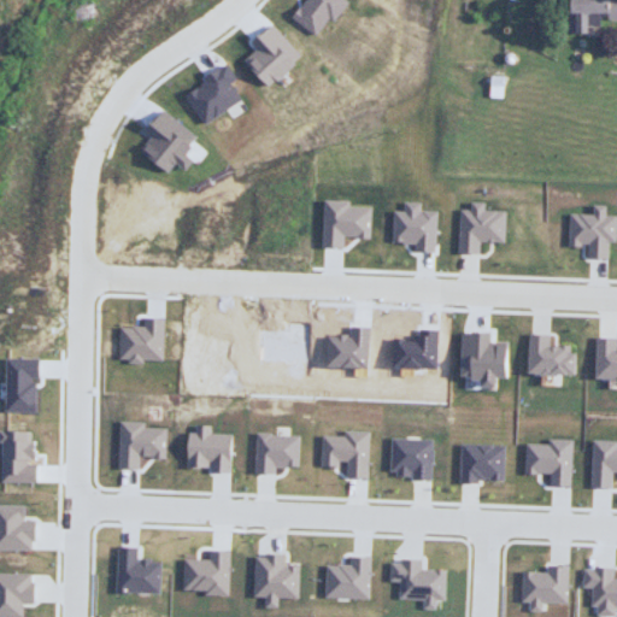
[(347,0),(317,31),(285,10),(292,0),(347,0)]
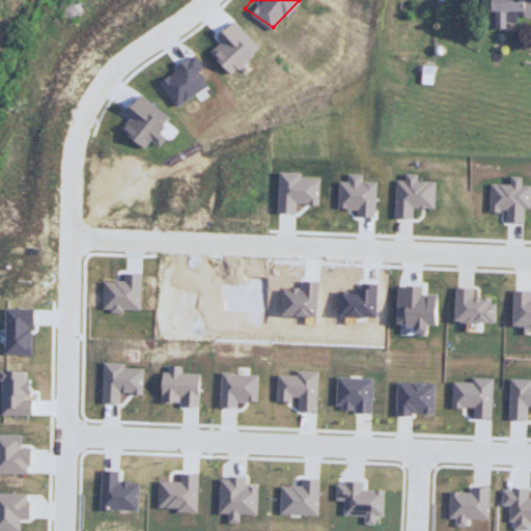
[(530,0),(486,0),(488,26),(513,30),(513,12),(530,16),(530,0)]
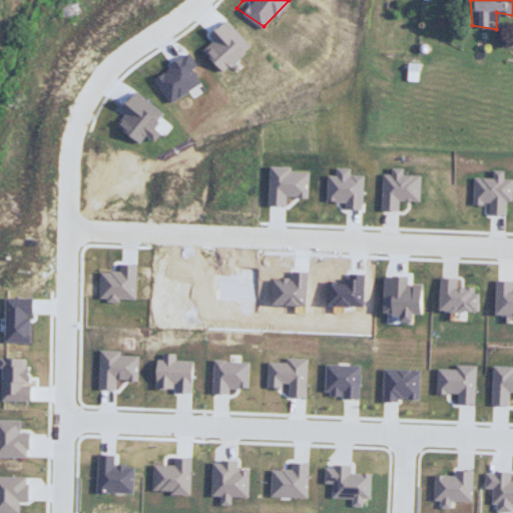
[(223,71),(198,48),(225,21),(251,44),(223,71)]
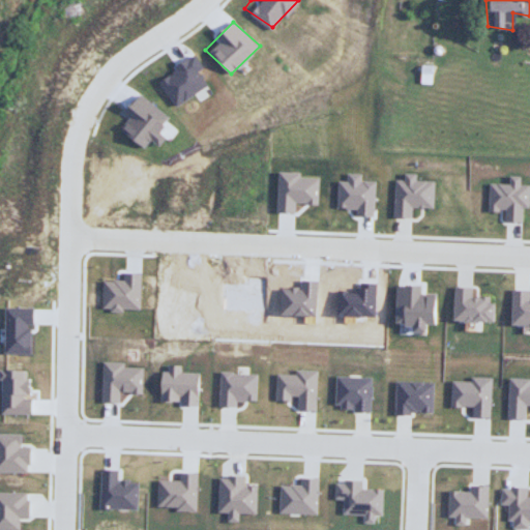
[(173,104),(210,82),(194,57),(157,78),(173,104)]
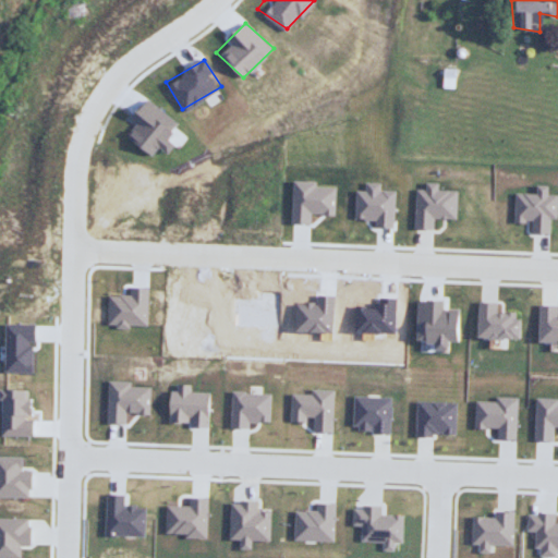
[(153,155),(179,126),(148,101),(128,132),(153,155)]
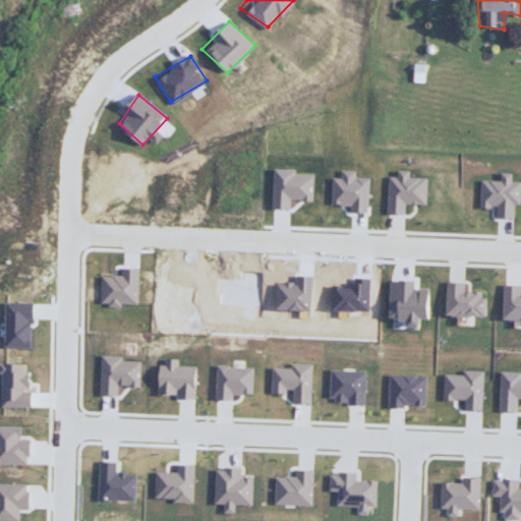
[(313,199),(273,208),(275,167),(314,172),(313,199)]
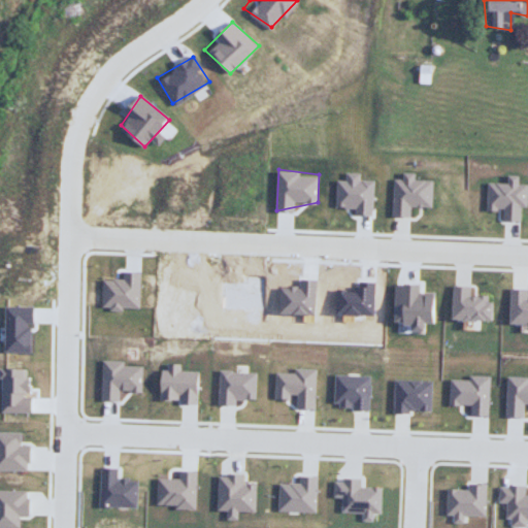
[(430,212),(393,217),(395,175),(434,175),(430,212)]
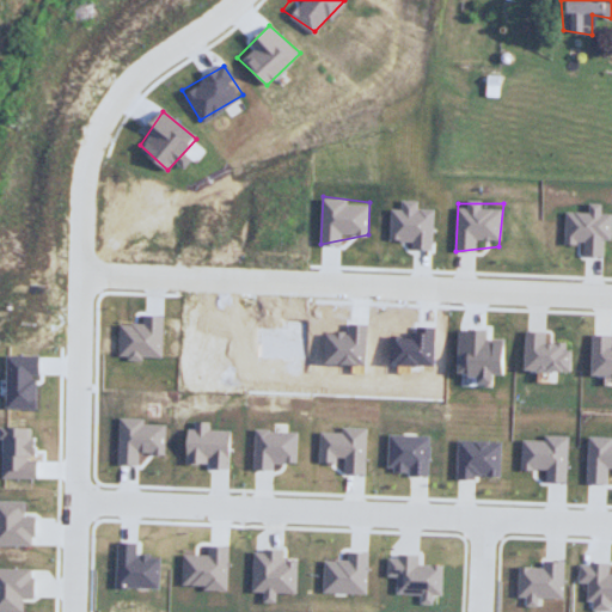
[(433,249),(392,244),(392,204),(432,208),(433,249)]
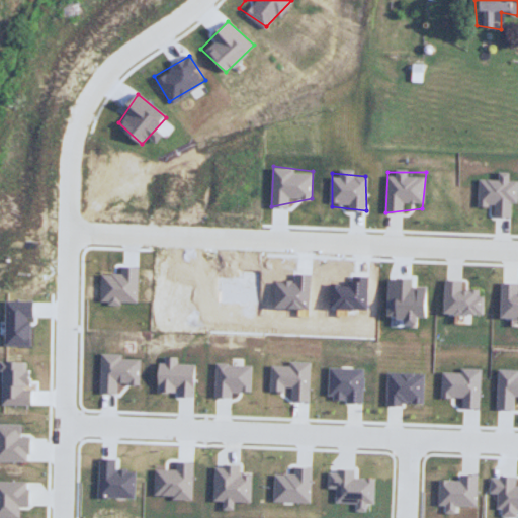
[(517,199),(516,218),(482,216),(479,176),(517,173),(517,199)]
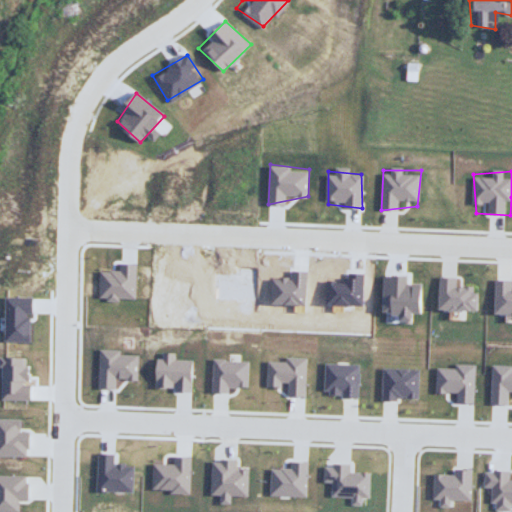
[(93,270),(135,263),(134,299),(94,297),(93,270)]
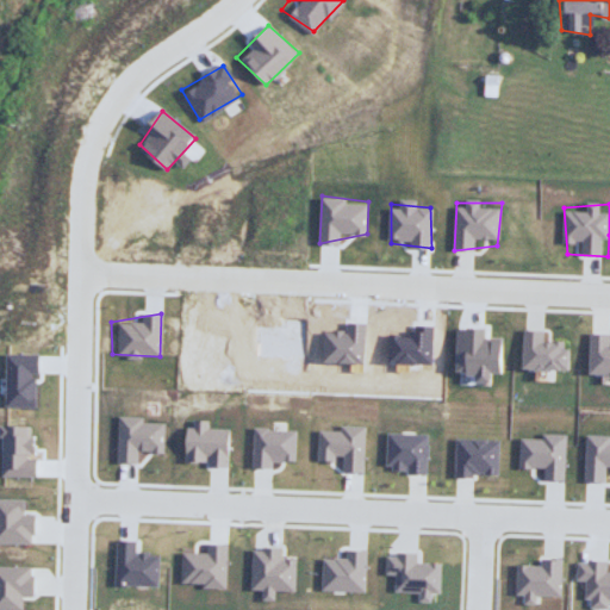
[(316,334),(362,323),(361,359),(313,362),(316,334)]
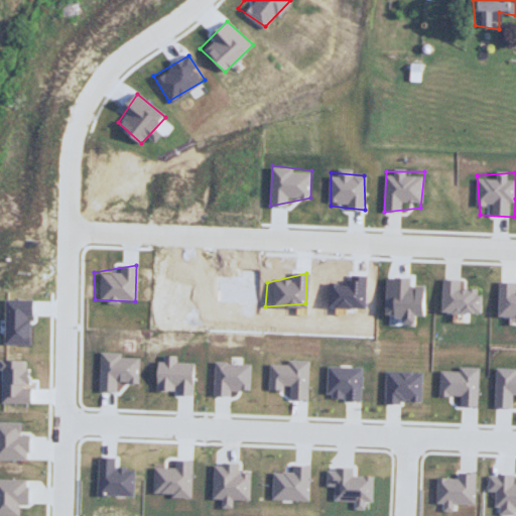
[(329,284),(366,273),(364,306),(331,307),(329,284)]
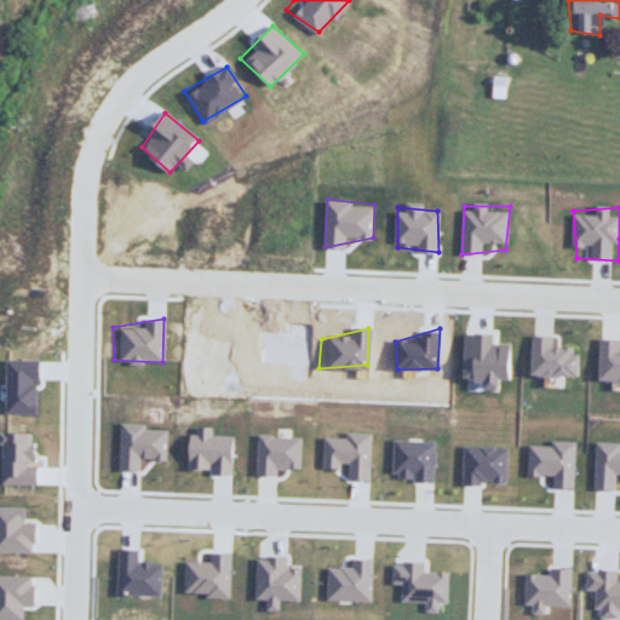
[(464,333),(468,384),(507,379),(505,342),(464,333)]
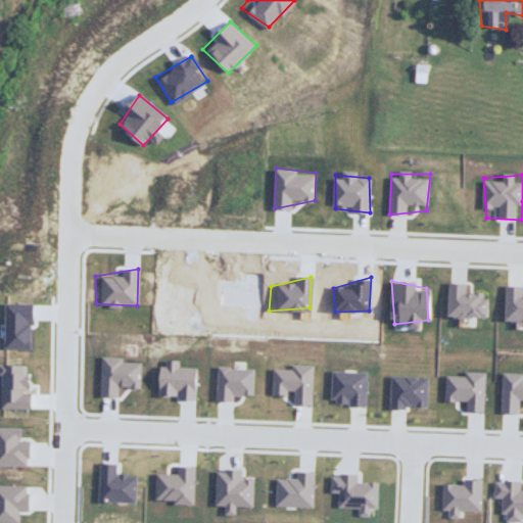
[(446,283),(484,296),(484,322),(445,320),(446,283)]
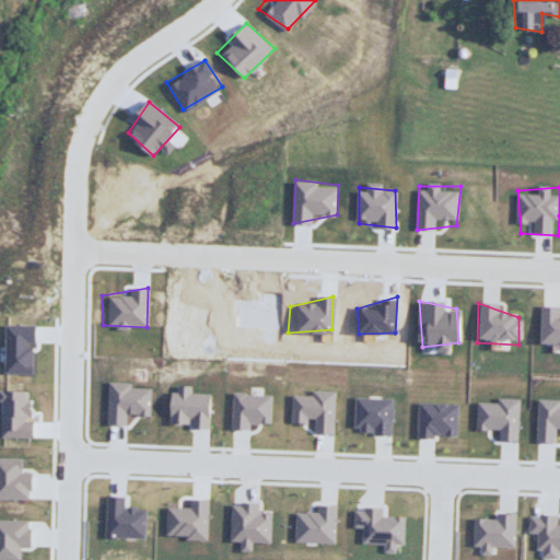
[(540,307),(559,313),(559,341),(543,341),(540,307)]
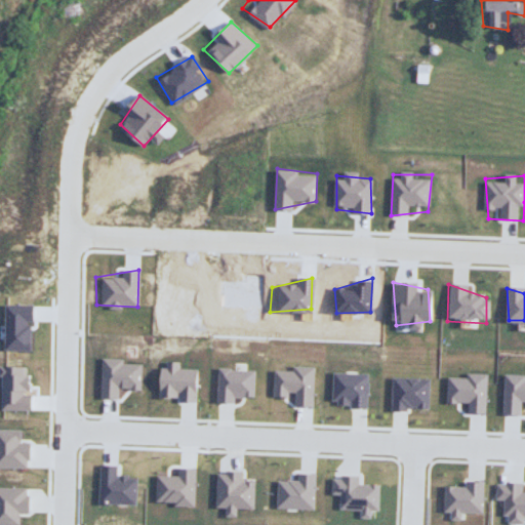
[(0,307),(32,308),(31,351),(0,347),(0,307)]
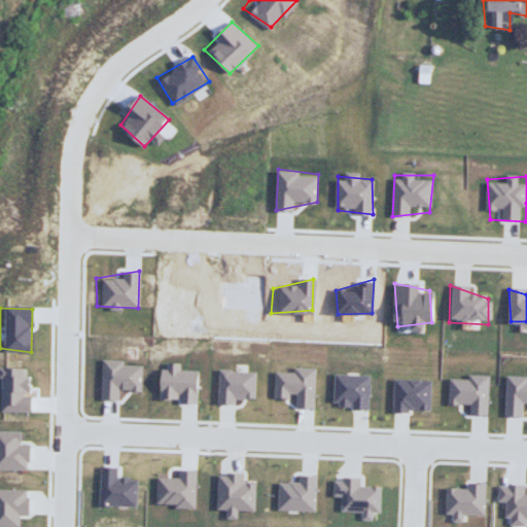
[(98,398),(141,394),(139,367),(104,358),(98,398)]
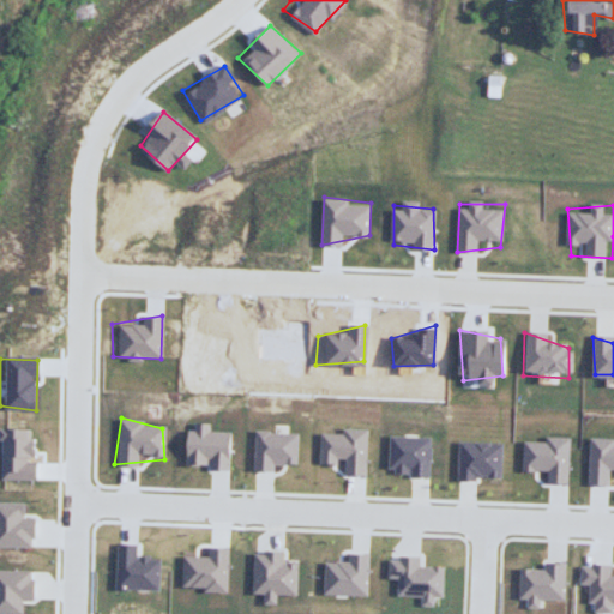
[(34,481),(4,479),(0,440),(0,428),(31,431),(34,481)]
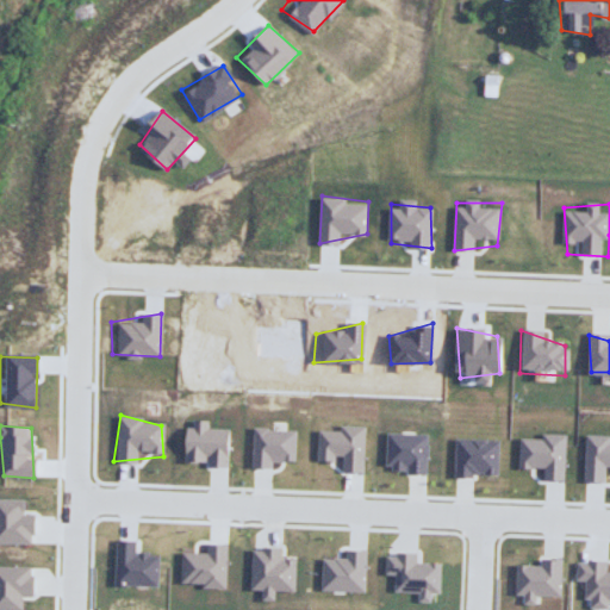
[(249,425),(251,465),(293,460),(294,428),(249,425)]
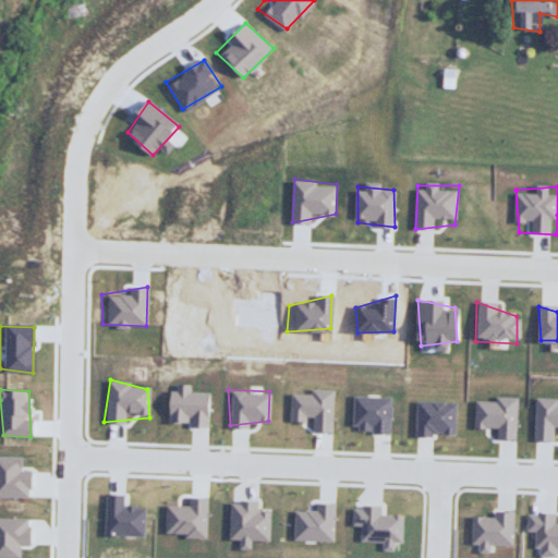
[(166,392),(167,415),(209,424),(209,392),(166,392)]
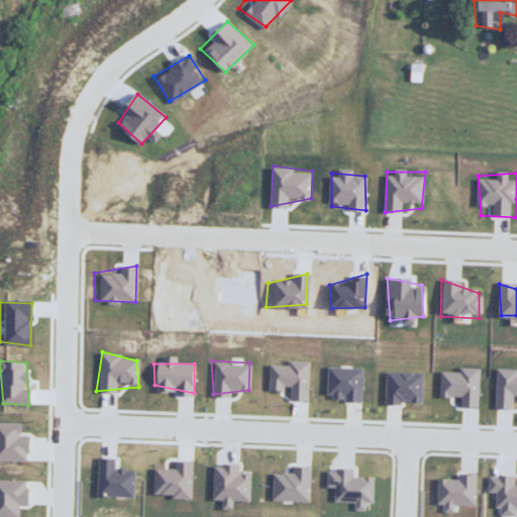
[(271,364),(309,364),(309,397),(265,392),(271,364)]
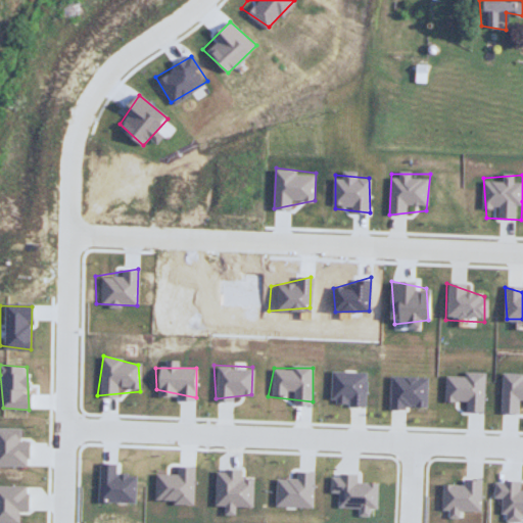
[(445,375),(444,402),(484,408),(486,372),(445,375)]
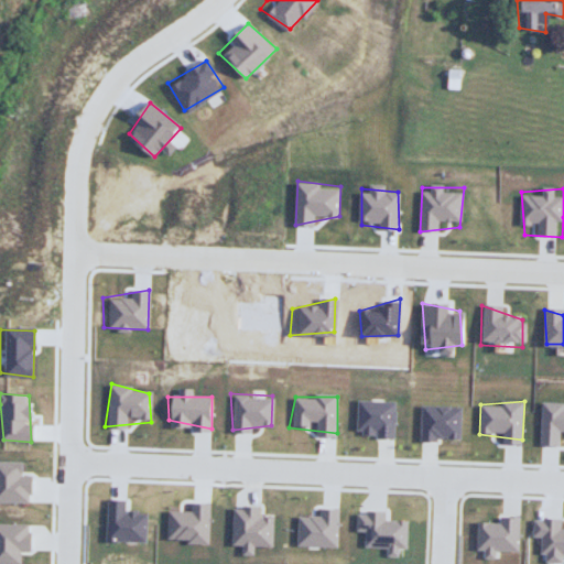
[(540,402),(563,404),(563,437),(541,444),(540,402)]
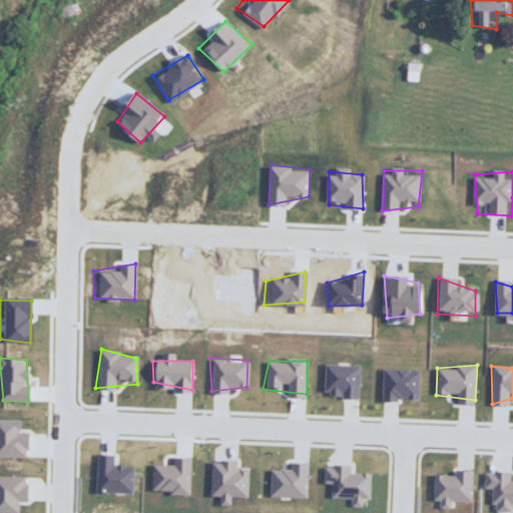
[(327,367),(359,369),(355,399),(321,392),(327,367)]
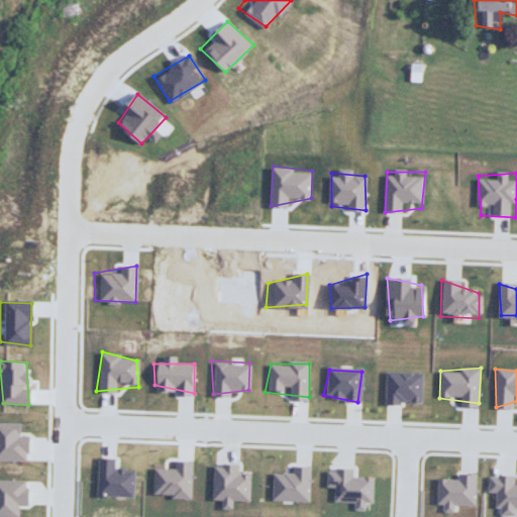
[(383,371),(385,402),(419,401),(422,373),(383,371)]
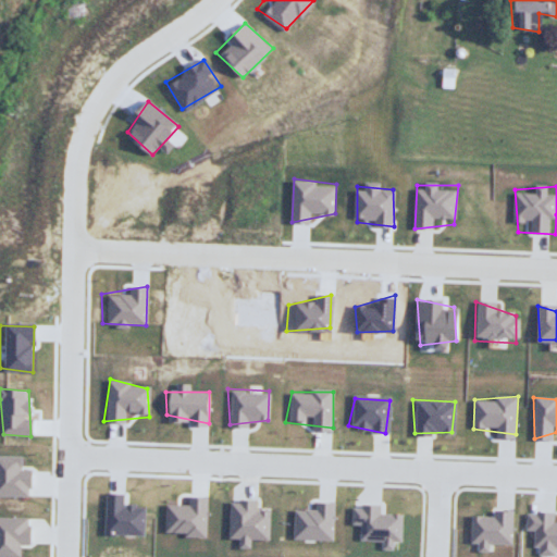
[(29,495),(0,492),(0,450),(21,455),(29,495)]
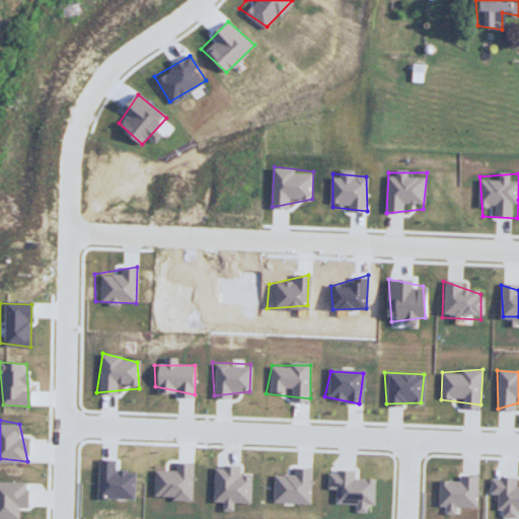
[(134,496),(96,497),(98,462),(134,463),(134,496)]
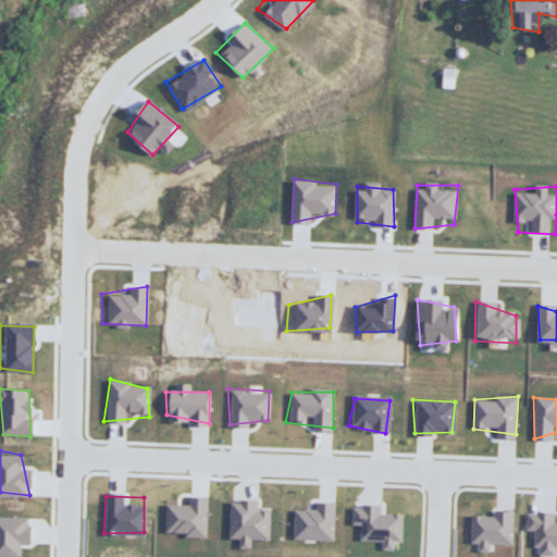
[(207,536),(163,532),(166,503),(209,499),(207,536)]
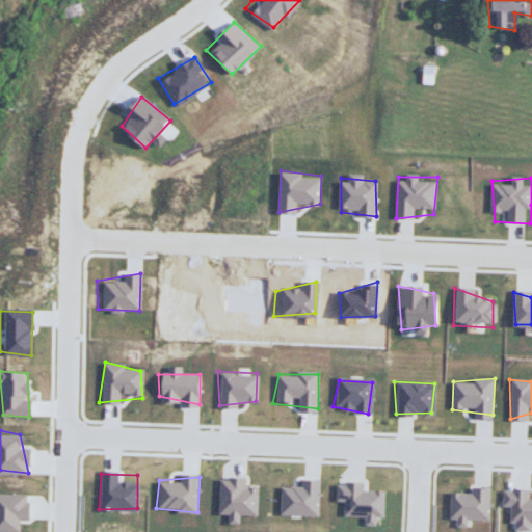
[(257,514),(219,513),(220,479),(255,483),(257,514)]
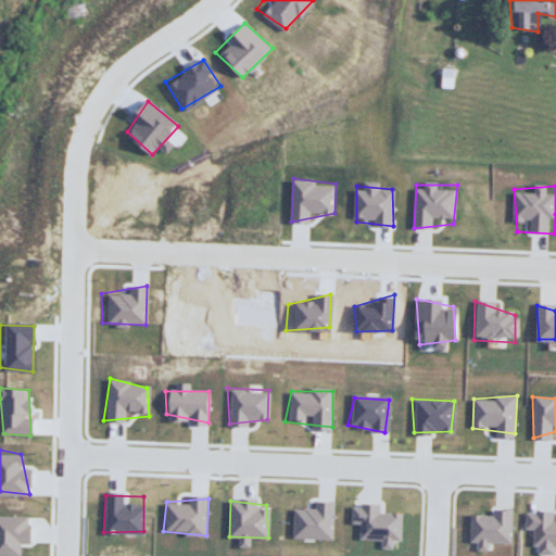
[(331,540),(289,536),(292,507),(325,502),(331,540)]
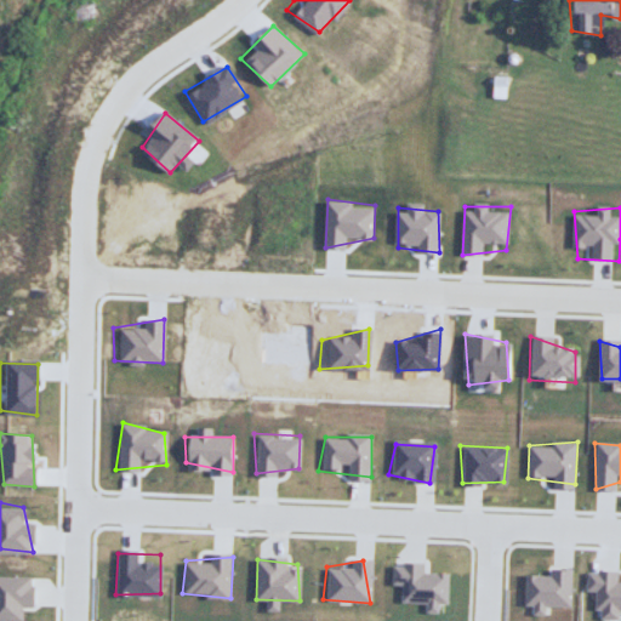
[(446,604),(398,600),(394,564),(449,564),(446,604)]
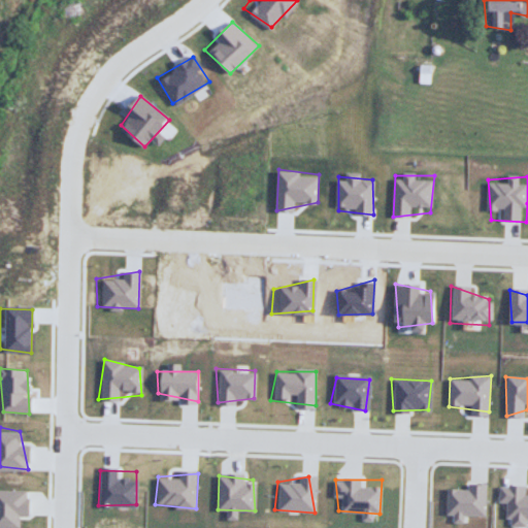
[(444,488),(443,515),(485,517),(483,482),(444,488)]
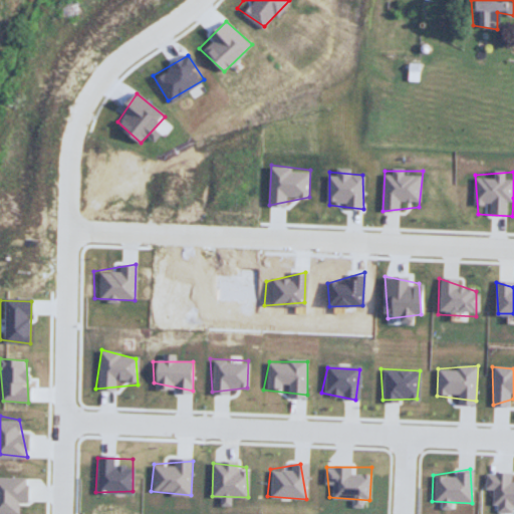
[(513,506),(490,507),(489,472),(513,474),(513,506)]
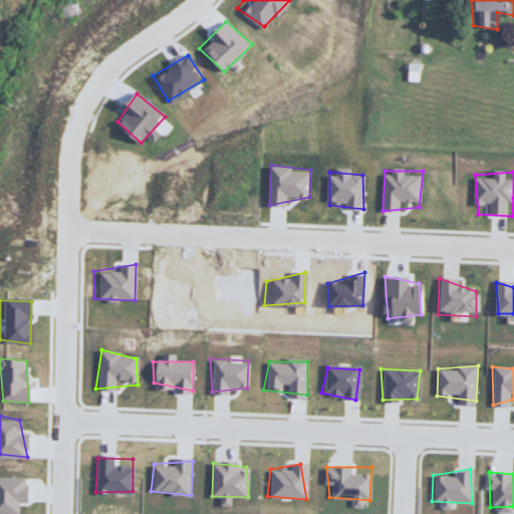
[(20,511),(0,512),(0,478),(25,480),(20,511)]
